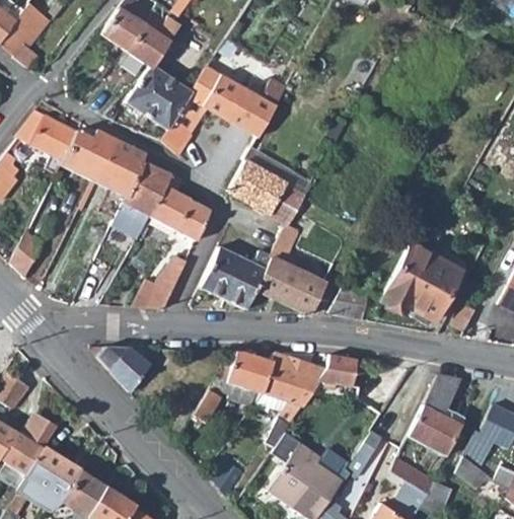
[(11,0),(0,0),(0,42),(7,32),(13,25),(24,11),(11,0)]
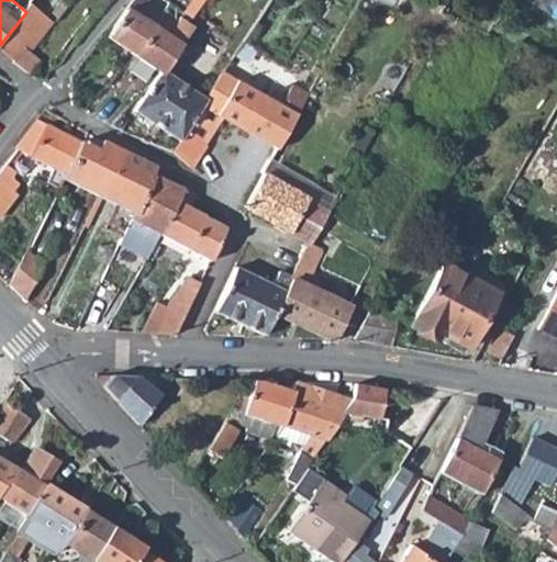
[(137,0),(134,6),(111,38),(137,57),(169,13),(153,1),(153,0),(137,0)]
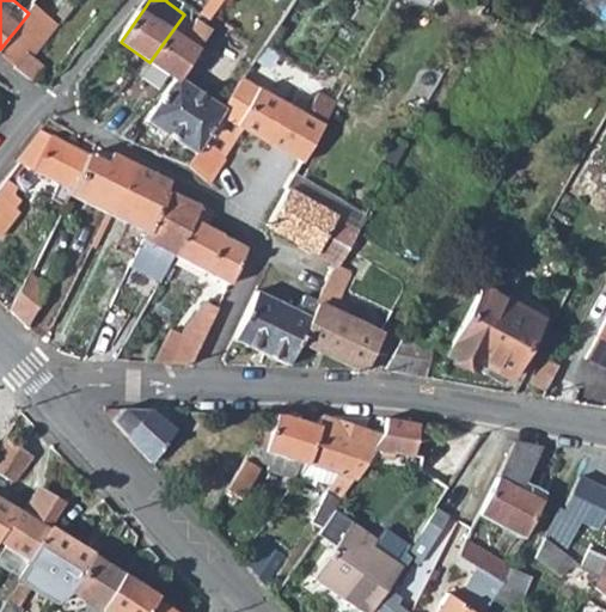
[(213,0),(204,12),(214,19),(218,23),(232,0),(213,0)]
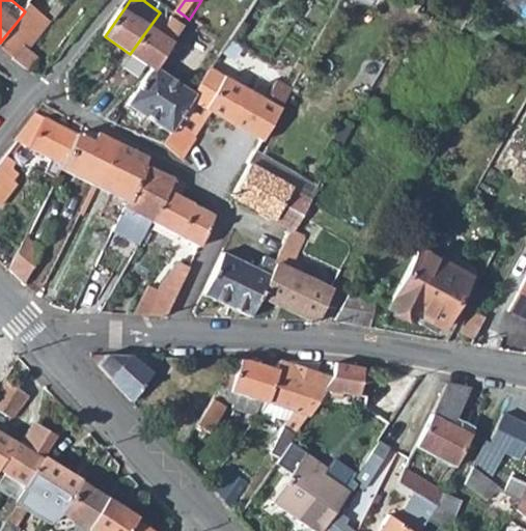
[(25,11),(14,26),(36,43),(54,22),(30,4),(25,11)]
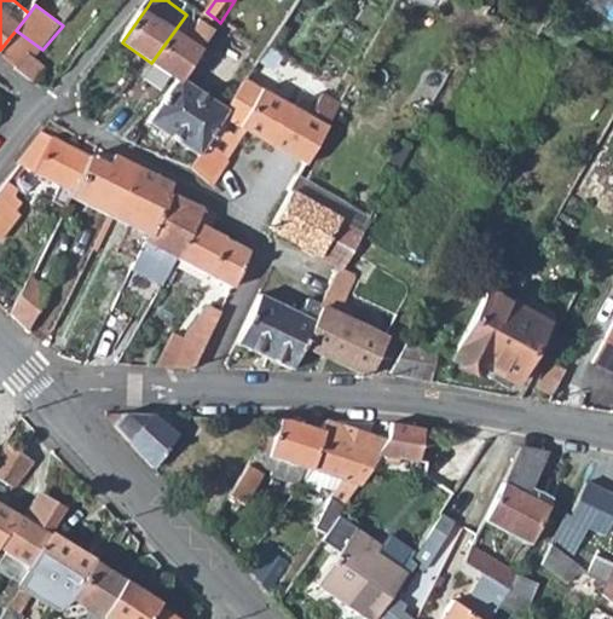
[(151,63),(139,76),(148,82),(151,79),(161,68),(171,74),(179,80),(183,82),(185,77),(189,74),(198,58),(220,23),(217,19),(212,25),(202,19),(198,23),(186,15),(151,63)]
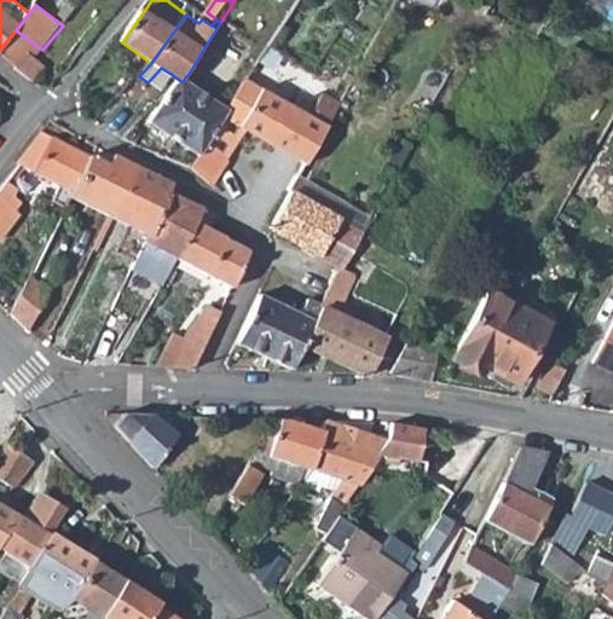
[(276,40),(273,46),(284,53),(288,48),(276,40)]
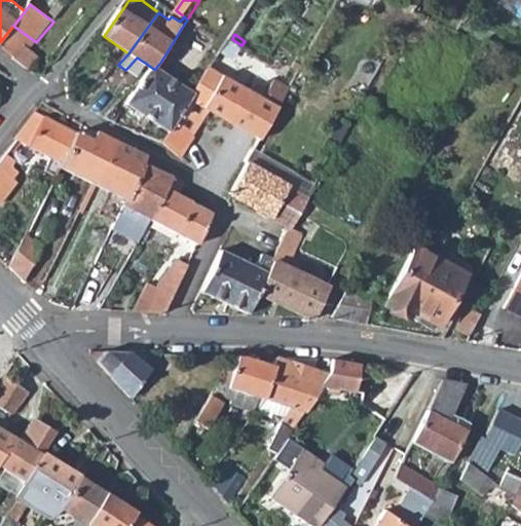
[(229,39),(221,51),(236,61),(243,51),(229,39)]
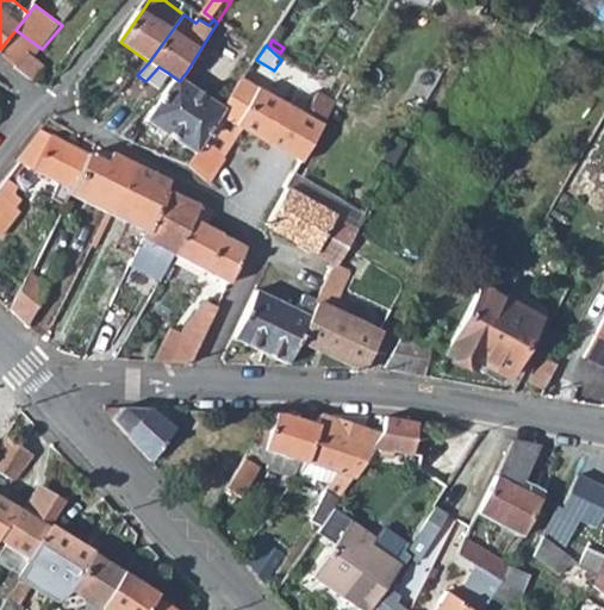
[(29,51),(17,67),(33,80),(45,66),(29,51)]
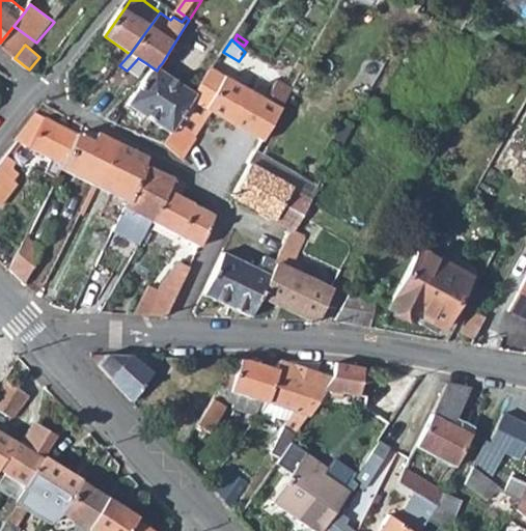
[(170,50),(162,63),(169,67),(178,56),(170,50)]
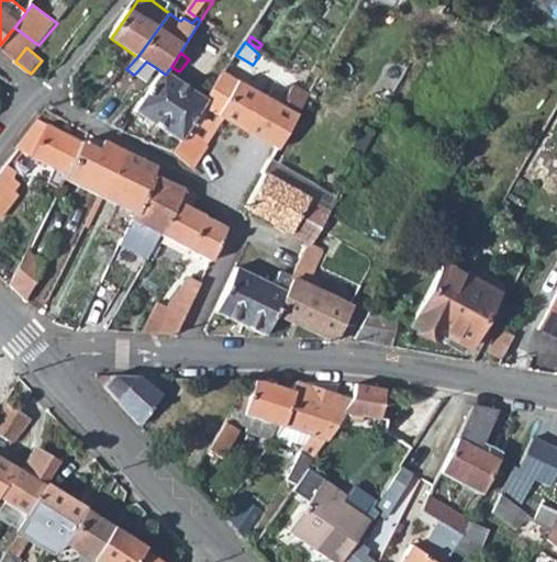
[(146,62),(137,71),(153,82),(163,72),(155,67),(146,62)]
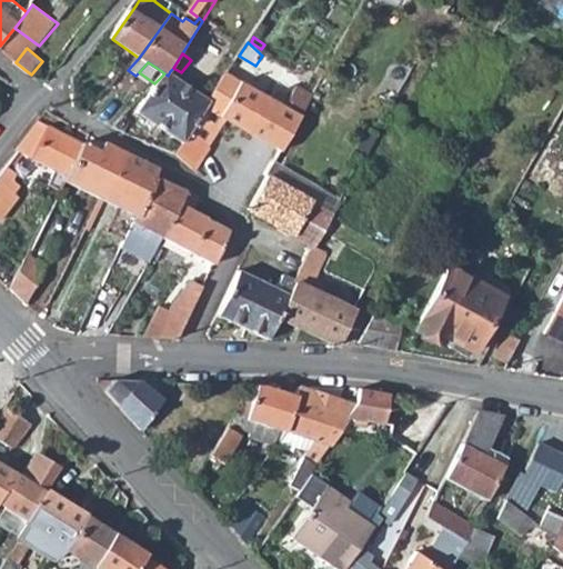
[(164,73),(140,112),(186,142),(212,101),(212,99),(170,71),(168,76),(164,73)]
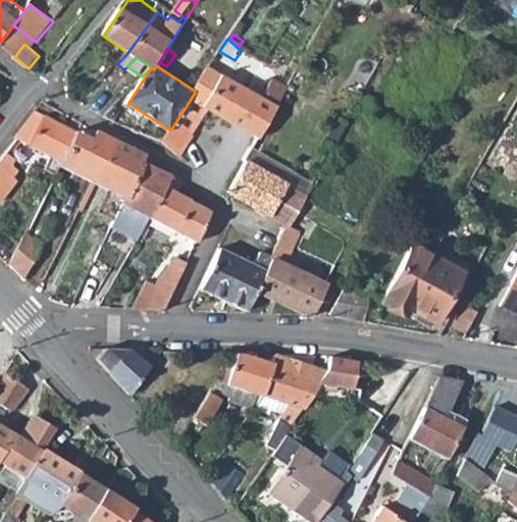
[(170,131),(163,142),(181,156),(211,110),(233,123),(251,90),(210,67),(195,91),(195,93),(170,131)]
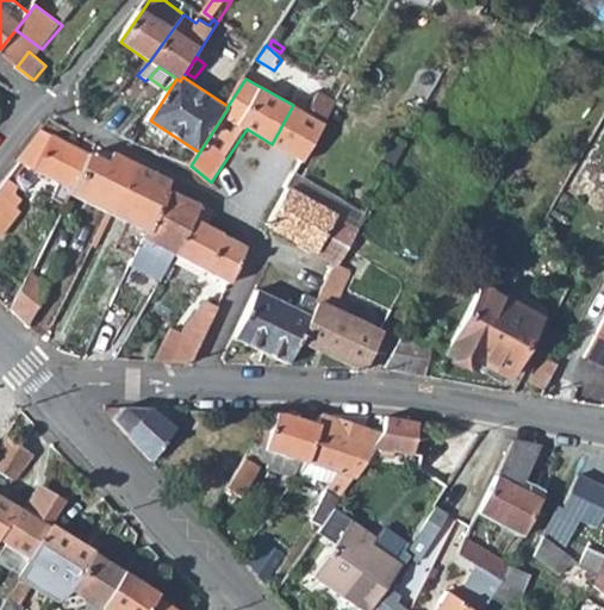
[(293,105),(272,144),(305,162),(338,103),(321,92),(310,113),(306,113),(293,105)]
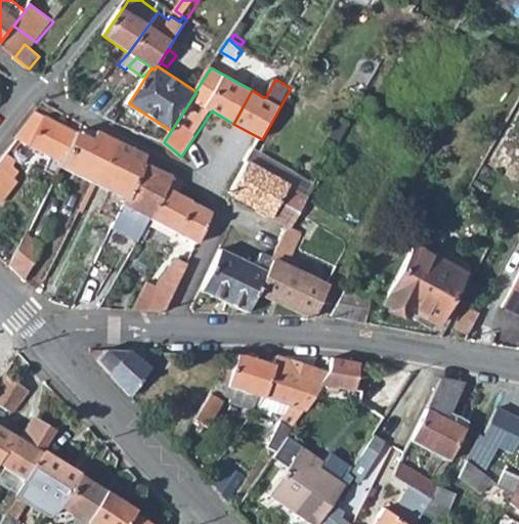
[(116,107),(106,117),(116,121),(122,113),(116,107)]
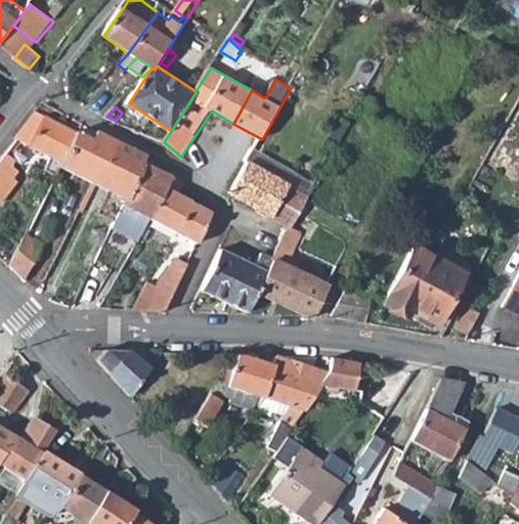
[(37,111),(15,137),(18,139),(58,160),(52,172),(57,174),(63,164),(79,132),(37,111)]
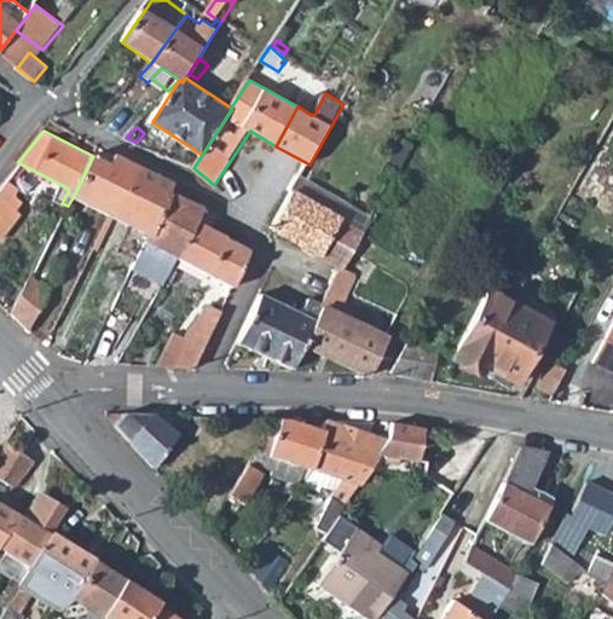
[(93,156),(75,194),(92,203),(91,206),(113,217),(139,163),(117,152),(110,166),(93,156)]
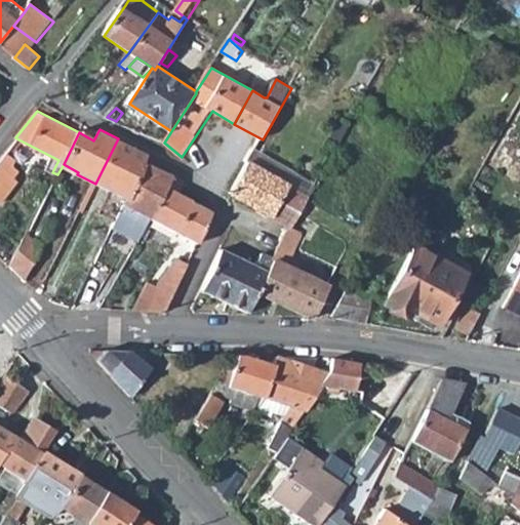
[(15,137),(5,152),(7,154),(18,139),(15,137)]
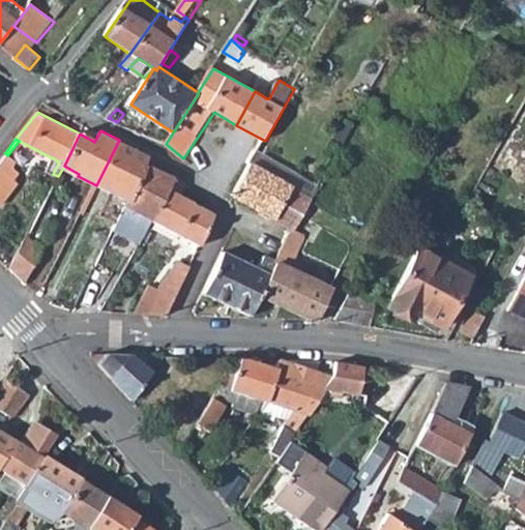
[(119,140),(96,185),(128,202),(147,164),(151,155),(119,140)]
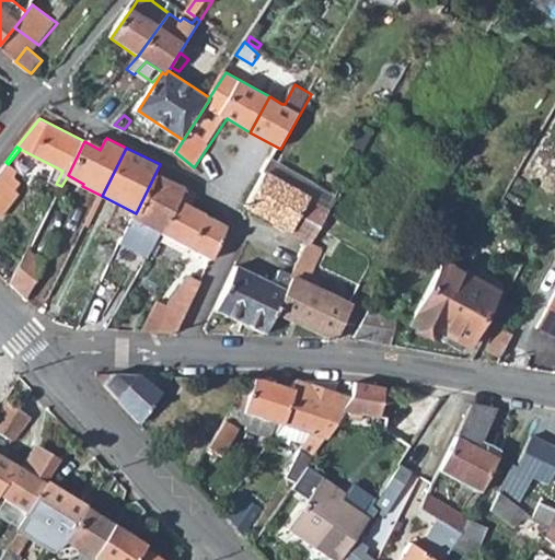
[(6,162),(0,167),(0,176),(12,186),(21,174),(8,164),(6,162)]
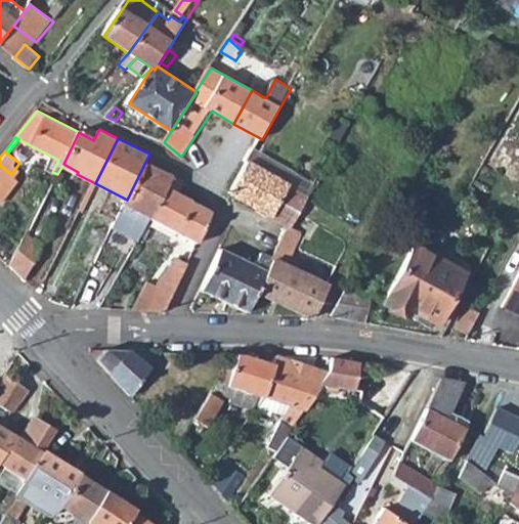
[(127,200),(114,228),(139,241),(152,218),(173,176),(145,162),(127,200)]
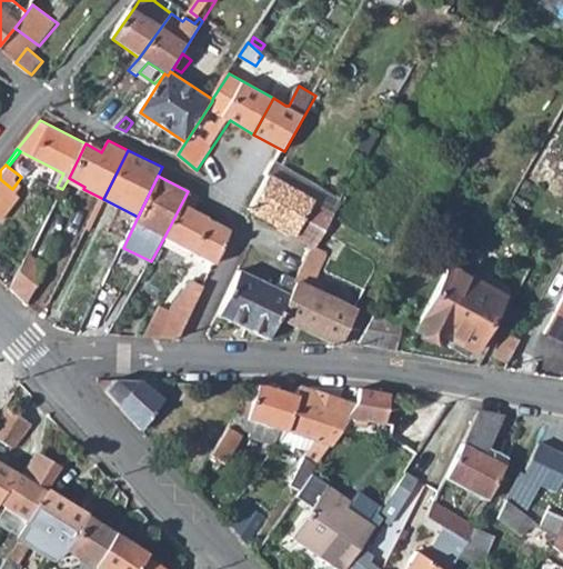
[(270,176),(251,210),(267,219),(314,246),(318,248),(328,227),(337,212),(270,176)]
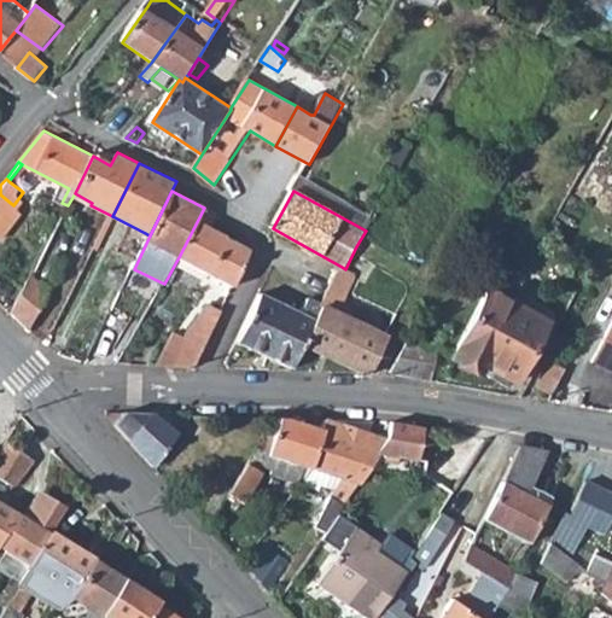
[(0,194),(0,233),(18,210),(13,205),(0,194)]
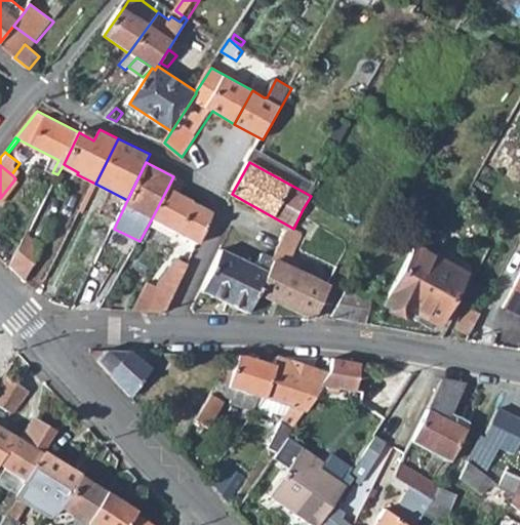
[(173,176),(152,218),(177,232),(194,201),(181,194),(188,179),(176,170),(173,176)]
